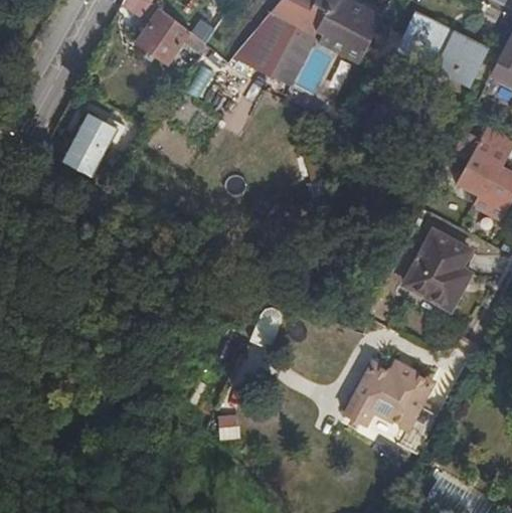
[(150,3),(144,0),(123,0),(120,5),(150,23),(137,41),(166,62),(179,44),(188,32),(187,31),(150,3)]
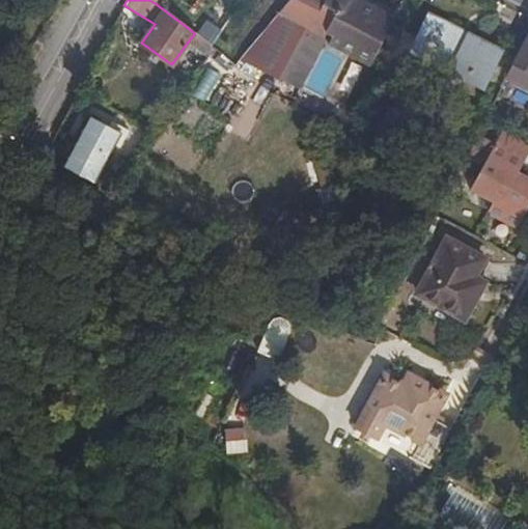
[(243,0),(241,3),(251,11),(258,0),(243,0)]
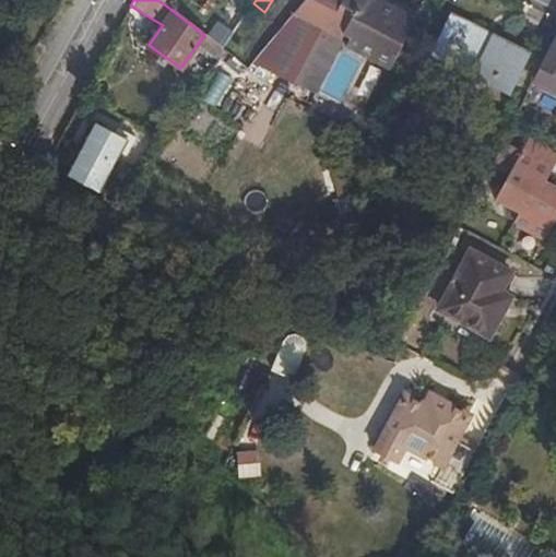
[(344,0),(303,0),(264,47),(306,87),(327,46),(321,43),(330,26),(345,33),(345,32),(342,31),(352,9),(343,4),(344,0)]
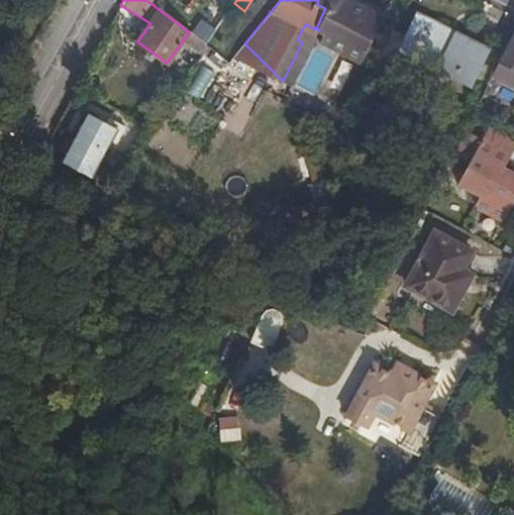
[(363,61),(385,15),(352,0),(318,0),(317,4),(325,8),(316,28),(319,29),(320,30),(324,32),(321,40),(363,61)]
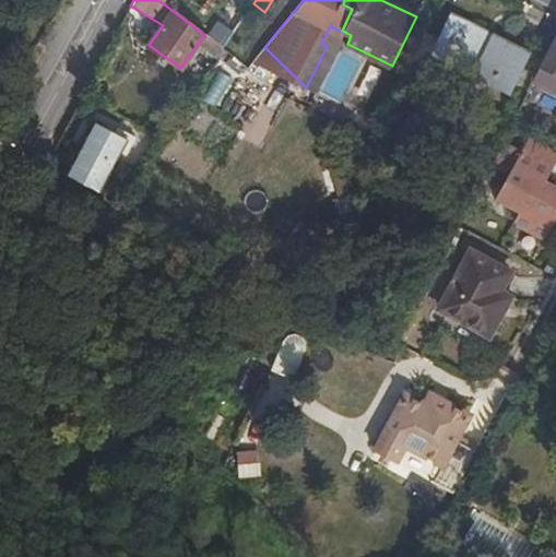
[(222,7),(203,34),(204,35),(223,49),(243,21),(222,7)]
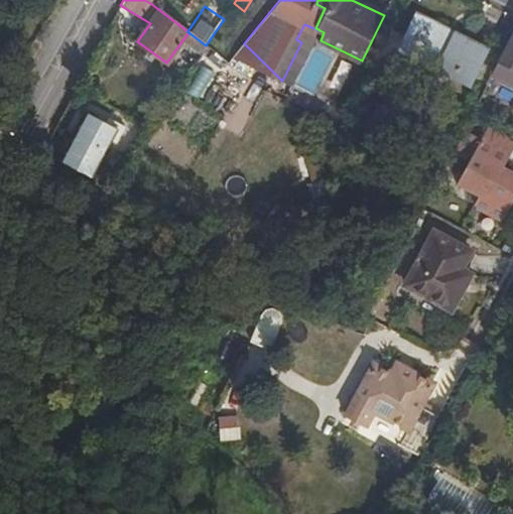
[(468,88),(487,50),(455,35),(453,37),(443,32),(444,30),(417,16),(397,54),(468,88)]
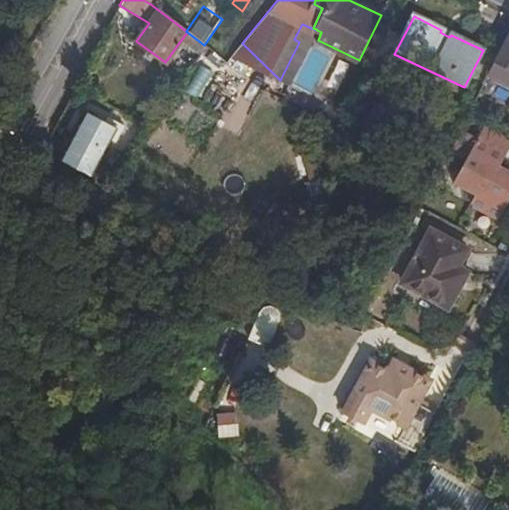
[(316,30),(302,24),(294,39),(299,42),(280,80),(291,85),(317,30),(316,29),(316,30)]
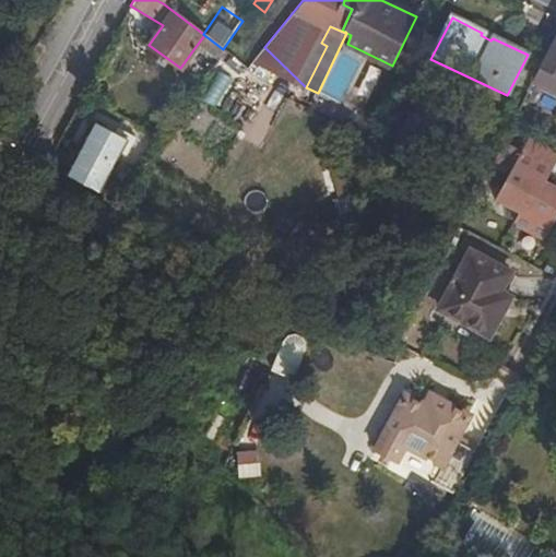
[(204,35),(194,48),(214,62),(224,50),(223,49),(204,35)]
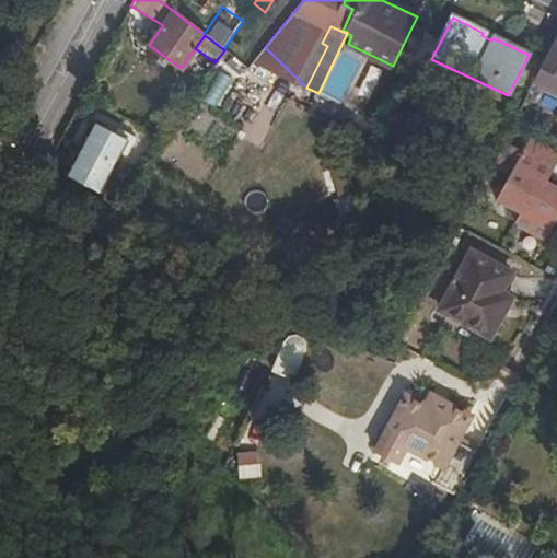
[(556,39),(538,77),(542,79),(540,84),(556,92),(556,39)]
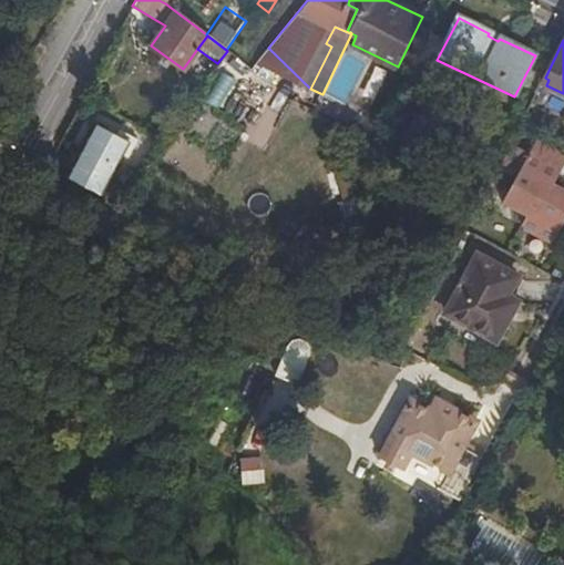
[(525,117),(520,127),(530,132),(535,122),(525,117)]
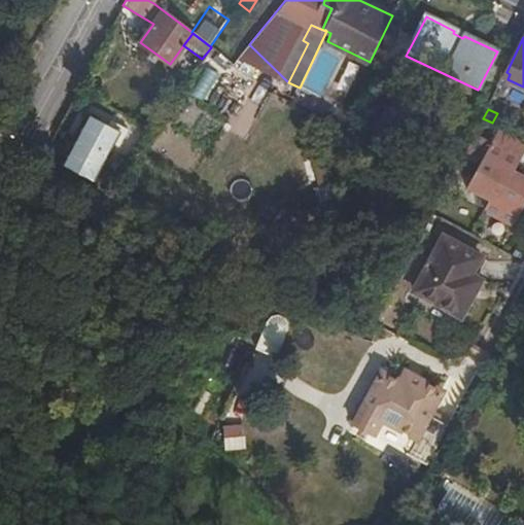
[(89,114),(62,163),(94,181),(102,165),(119,132),(89,114)]
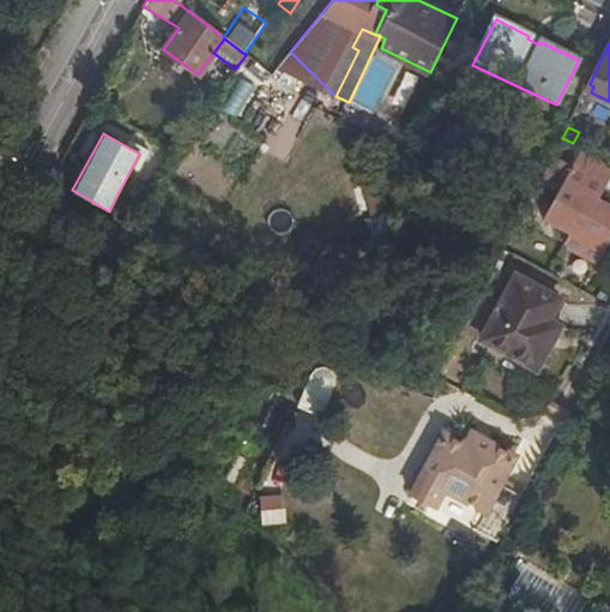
[(573,167),(553,156),(542,178),(562,189),(539,234),(601,267),(609,246),(609,214),(596,205),(609,177),(609,161),(583,148),(573,167)]
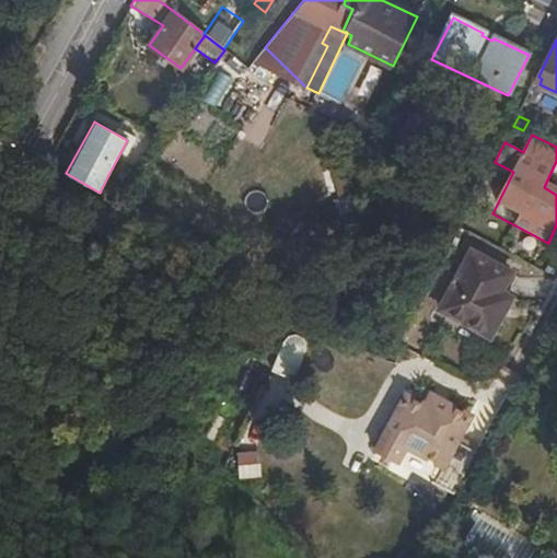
[(108,197),(120,183),(108,175),(100,193),(108,197)]
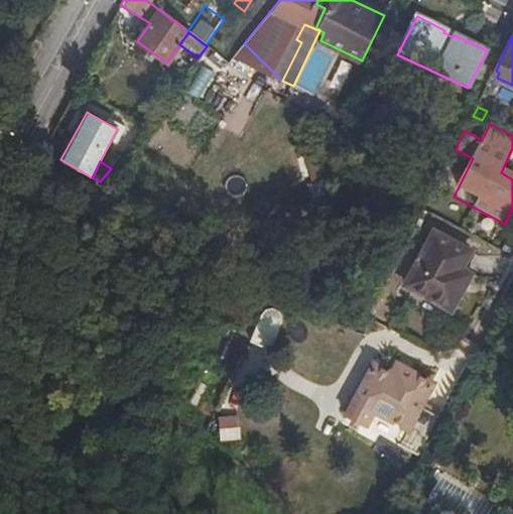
[(454,286),(460,275),(471,253),(434,234),(408,288),(452,311),(464,292),(454,286)]
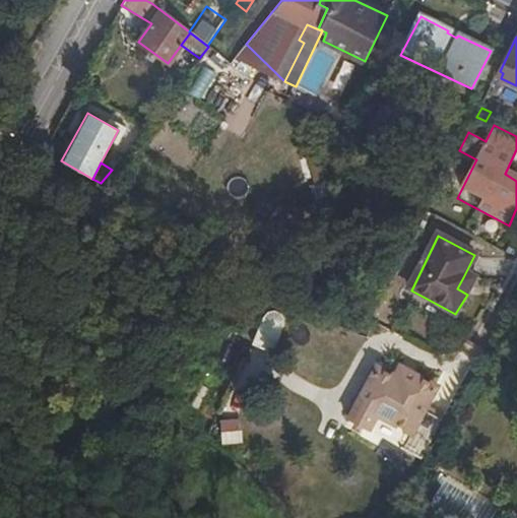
[(473,281),(463,277),(457,288),(467,295),(473,281)]
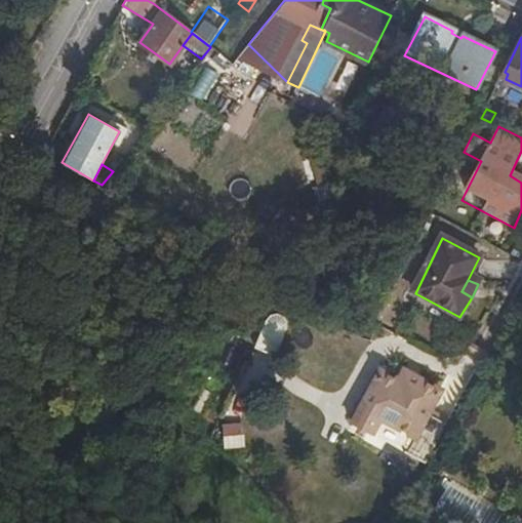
[(394,378),(375,368),(348,423),(364,433),(373,416),(428,446),(442,421),(424,411),(435,389),(400,368),(394,378)]
